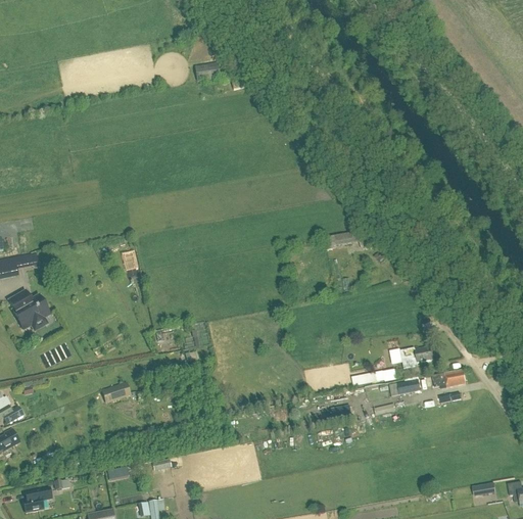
[(194,64),(197,80),(220,77),(217,61),(194,64)]
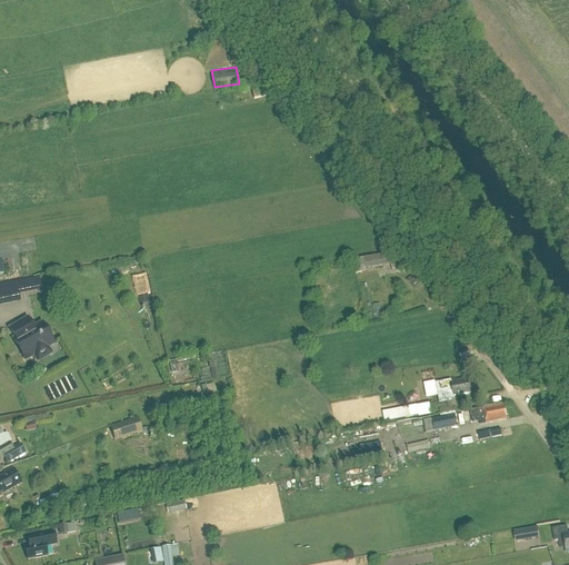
[(259,81),(248,83),(250,91),(261,89),(259,81)]
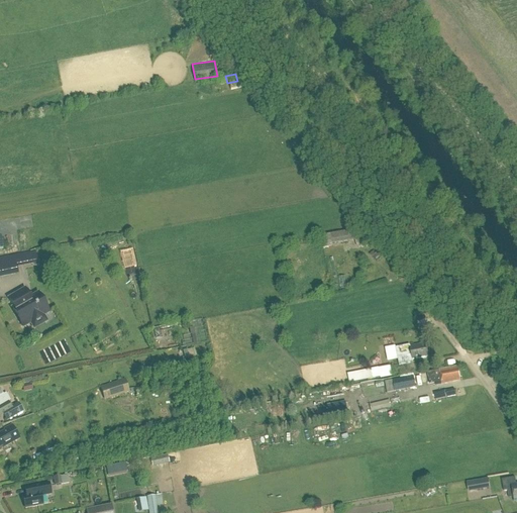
[(26,209),(12,210),(13,222),(27,221),(26,209)]
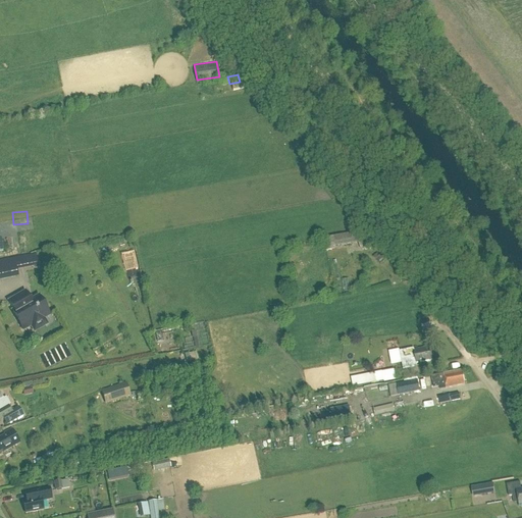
[(366,234),(362,228),(324,236),(326,249),(335,247),(335,244),(358,240),(362,248),(371,246),(366,234)]
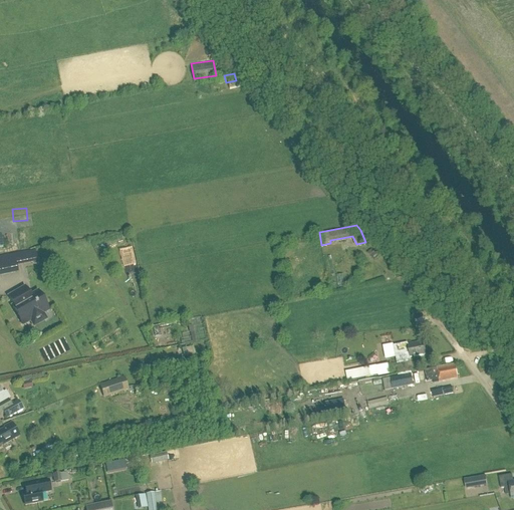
[(30,294),(25,285),(9,295),(14,303),(12,304),(22,322),(31,316),(34,322),(44,316),(41,311),(48,307),(38,289),(30,294)]
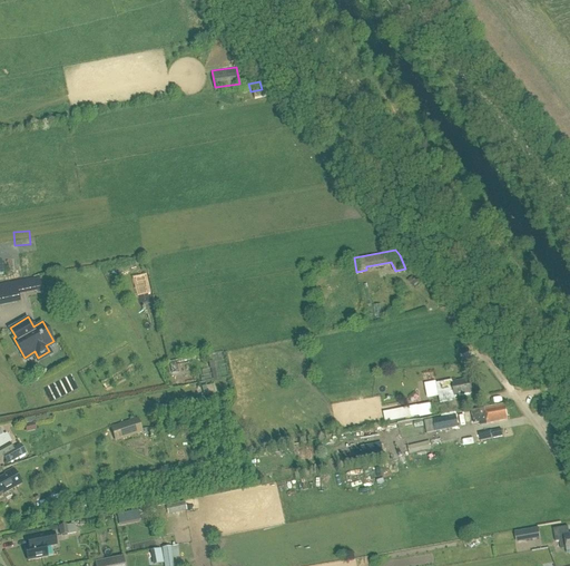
[(472,391),(469,377),(452,380),(451,378),(436,381),(436,379),(423,381),(426,394),(438,392),(439,400),(451,398),(451,394),(472,391)]
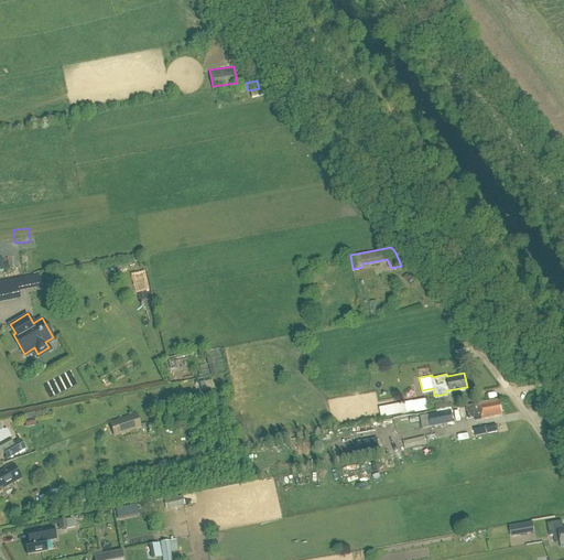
[(481,417),(501,412),(499,397),(465,404),(468,417),(480,415),(481,417)]
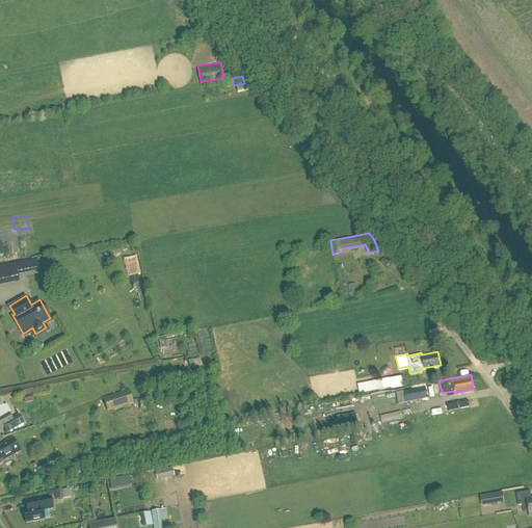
[(406,400),(428,396),(426,385),(397,390),(399,401),(406,400)]
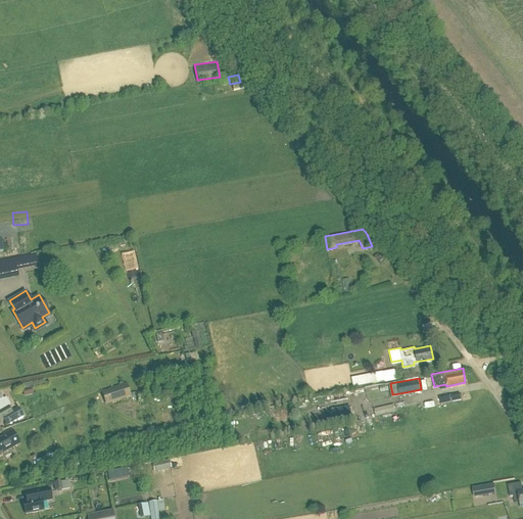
[(106,403),(131,393),(126,380),(101,388),(106,403)]
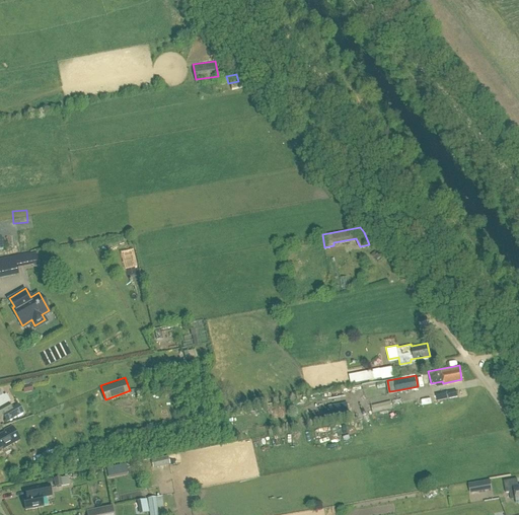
[(344,396),(342,384),(324,387),(326,399),(344,396)]
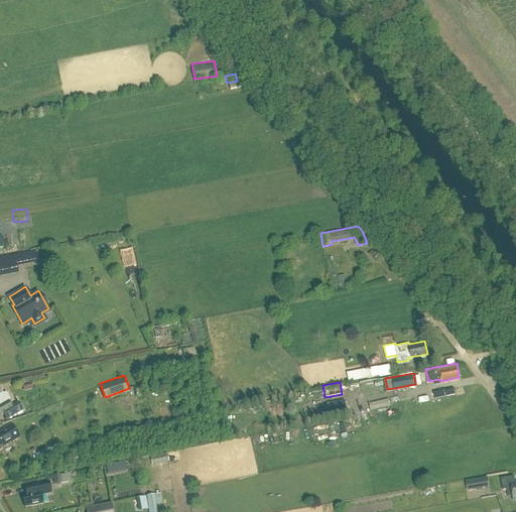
[(434,396),(456,392),(454,385),(445,387),(433,390),(434,396)]
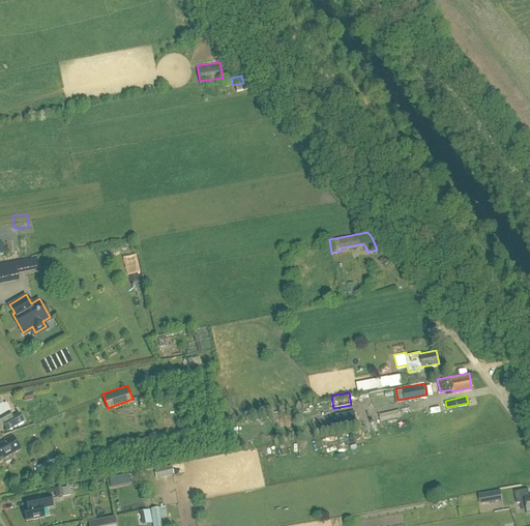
[(10,408),(6,400),(0,403),(0,424),(3,422),(7,429),(24,418),(19,411),(11,415),(8,409),(10,408)]
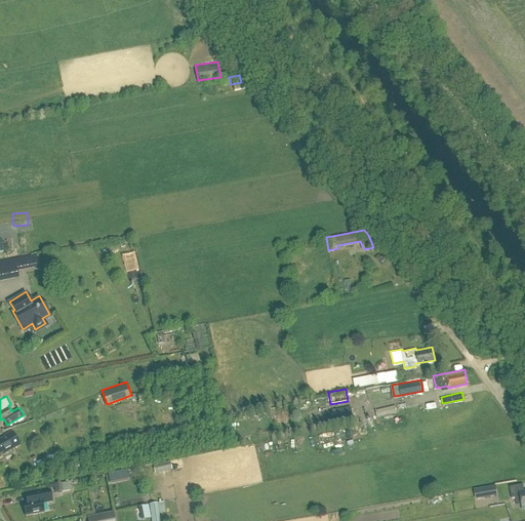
[(334,421),(354,416),(352,405),(332,409),(334,421)]
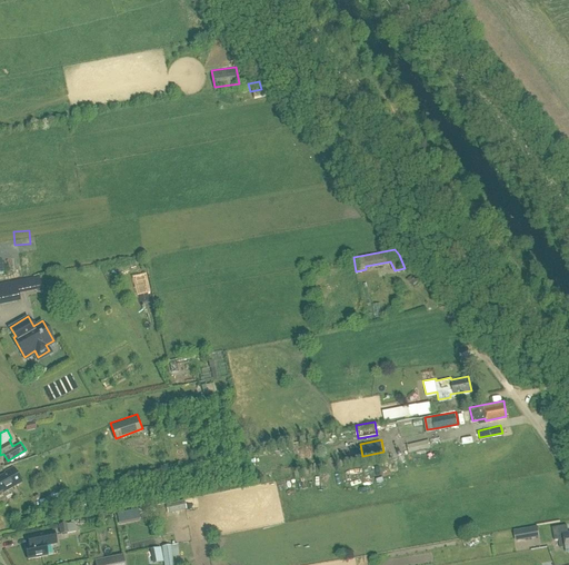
[(5,491),(21,481),(12,465),(5,469),(6,471),(0,474),(0,489),(3,488),(5,491)]
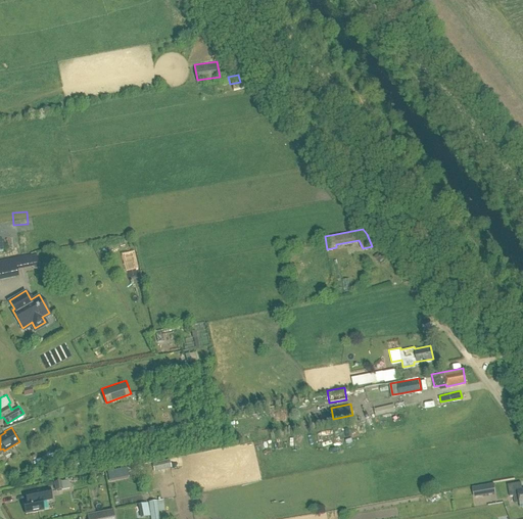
[(160,459),(152,461),(154,469),(162,467),(160,459)]
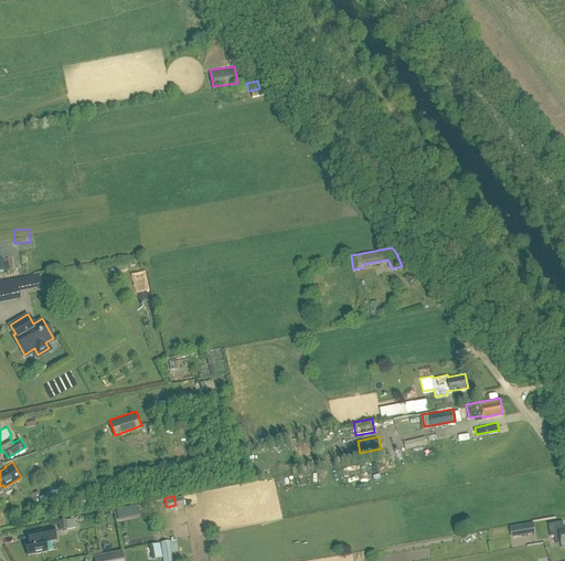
[(139,535),(138,515),(123,516),(124,531),(129,531),(129,536),(139,535)]
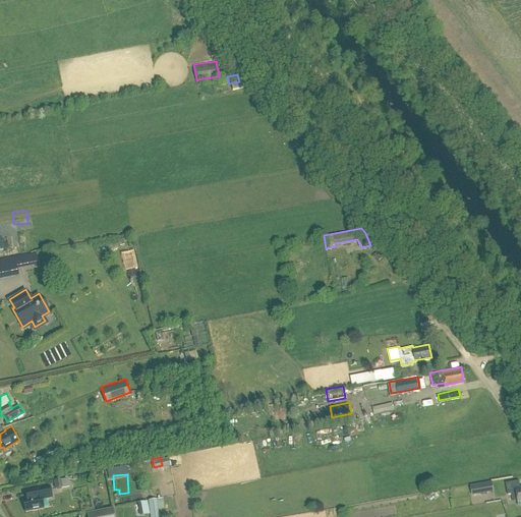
[(62,485),(61,477),(53,478),(55,487),(62,485)]
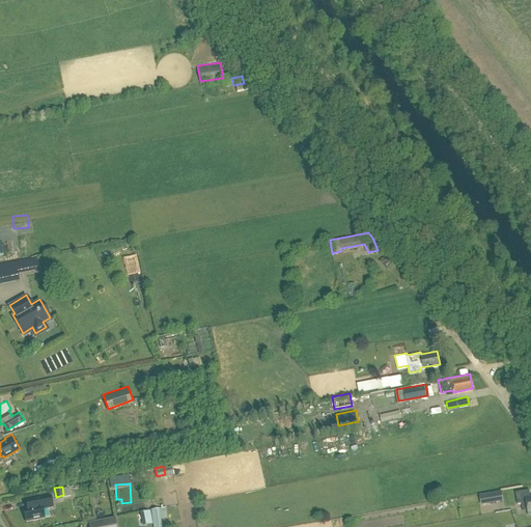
[(530,495),(528,488),(514,490),(516,502),(525,500),(527,511),(530,510),(530,495)]
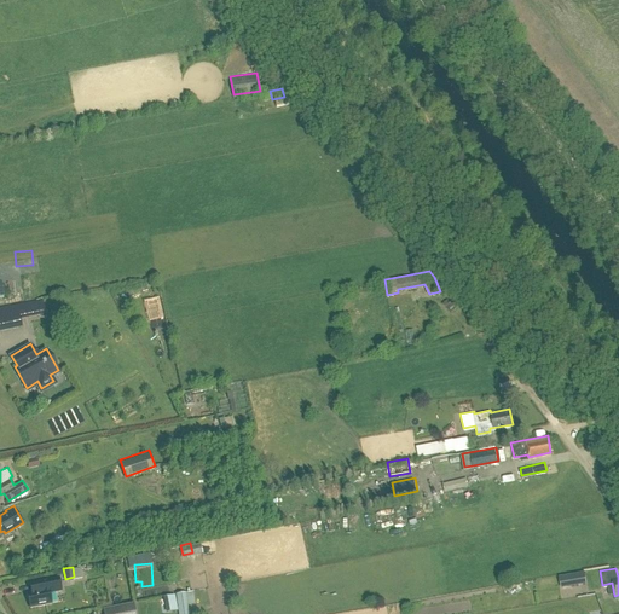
[(571,583),(570,573),(560,574),(561,584),(571,583)]
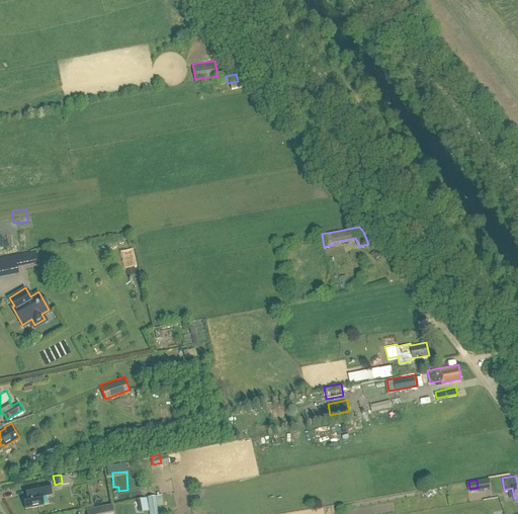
[(26,506),(44,503),(42,495),(53,493),(50,482),(28,486),(30,494),(24,495),(26,506)]
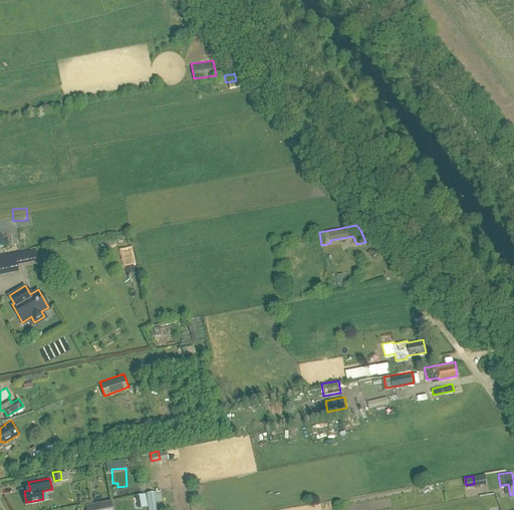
[(148,509),(156,509),(157,509),(154,490),(146,491),(148,509)]
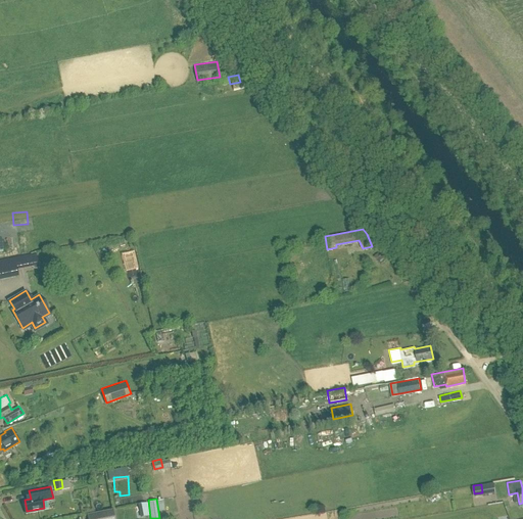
[(115,518),(113,507),(102,510),(104,518),(115,518)]
